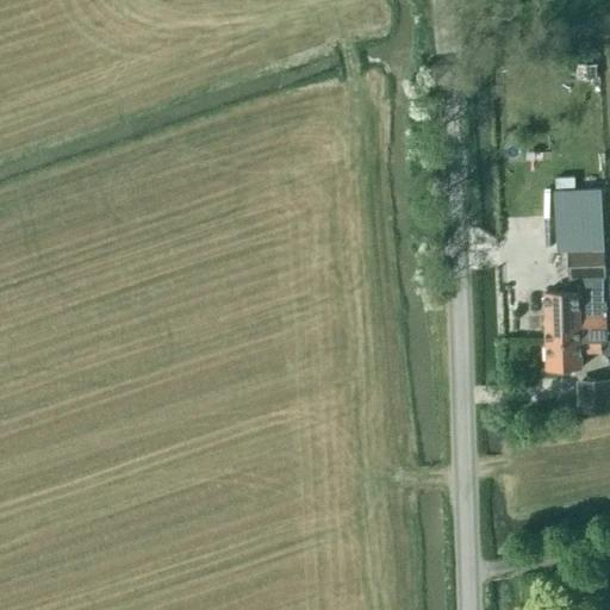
[(586,204),(587,234),(602,234),(601,204),(586,204)]
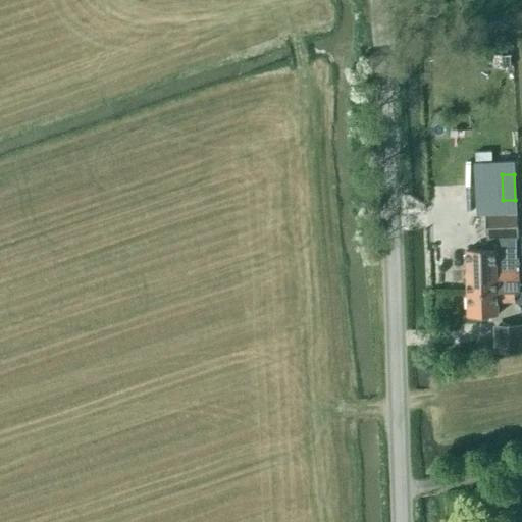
[(484,214),(485,241),(518,239),(518,213),(484,214)]
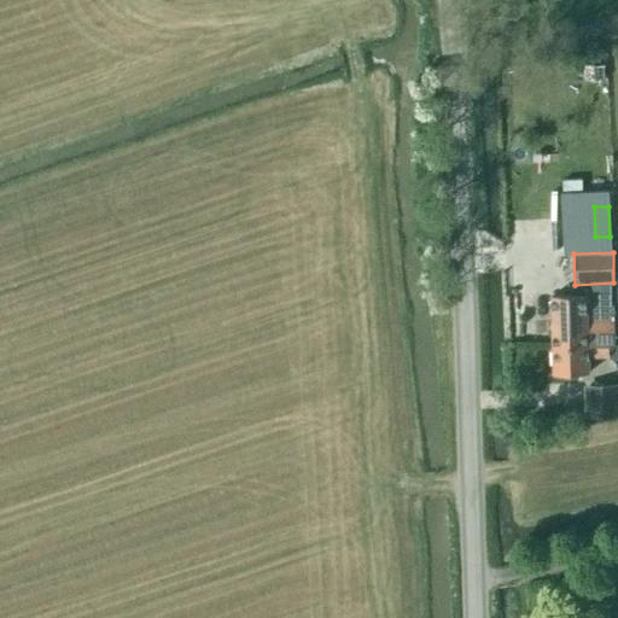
[(613,320),(552,322),(553,348),(608,347),(614,347),(613,320)]
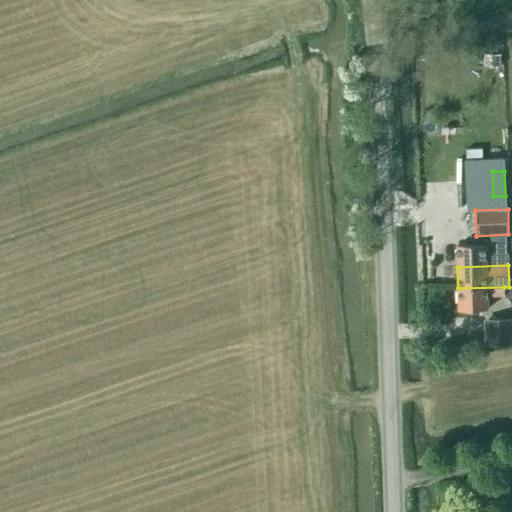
[(487,296),(504,295),(504,287),(458,288),(459,310),(488,309),(487,296)]
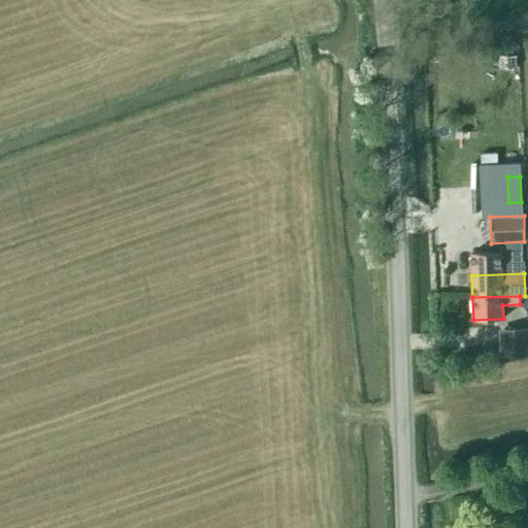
[(527,355),(527,328),(498,329),(499,357),(527,355)]
